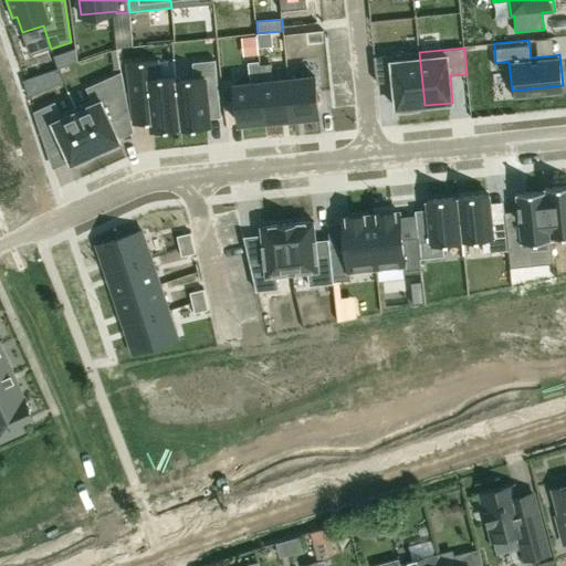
[(76,49),(54,55),(59,69),(77,62),(76,49)]
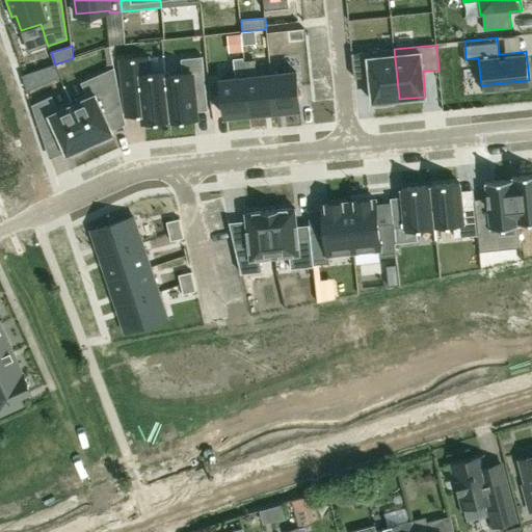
[(394,49),(352,53),(354,78),(371,76),(373,102),(399,99),(394,49)]
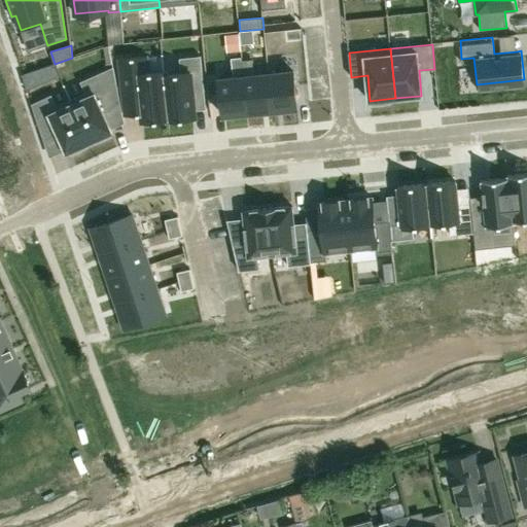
[(181,72),(165,74),(169,119),(169,121),(196,118),(194,94),(205,92),(201,56),(179,58),(181,72)]
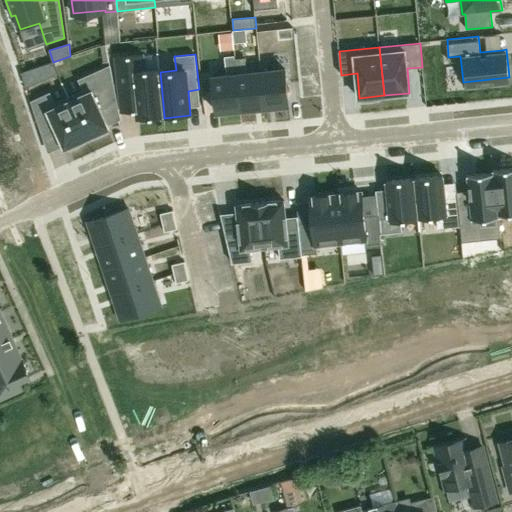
[(140,55),(116,57),(119,95),(121,113),(138,111),(138,119),(164,116),(160,72),(159,68),(141,70),(140,55)]
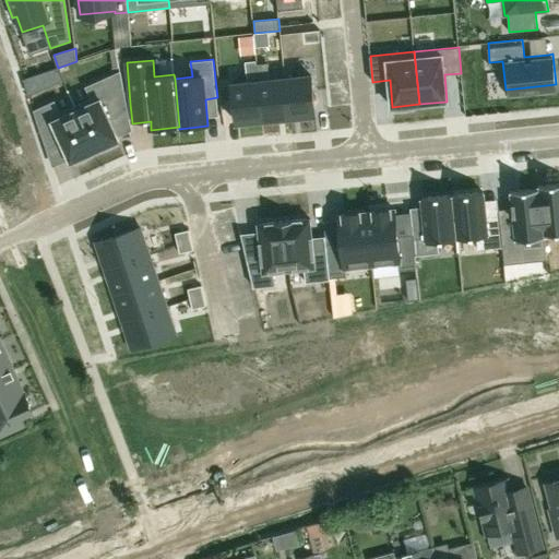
[(268,62),(257,63),(259,81),(263,120),(289,117),(285,79),(270,80),(268,62)]
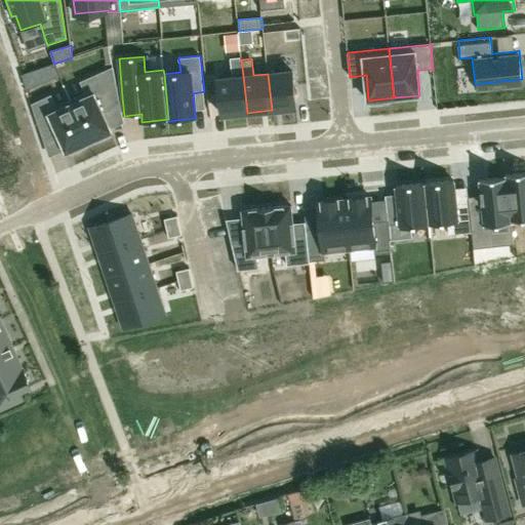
[(22,74),(27,88),(58,78),(54,64),(22,74)]
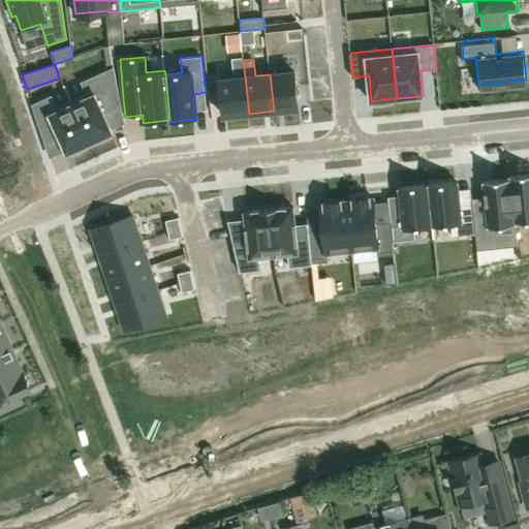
[(88,93),(71,100),(90,142),(95,139),(97,144),(112,136),(111,132),(113,131),(112,129),(103,112),(121,103),(114,68),(83,83),(88,93)]
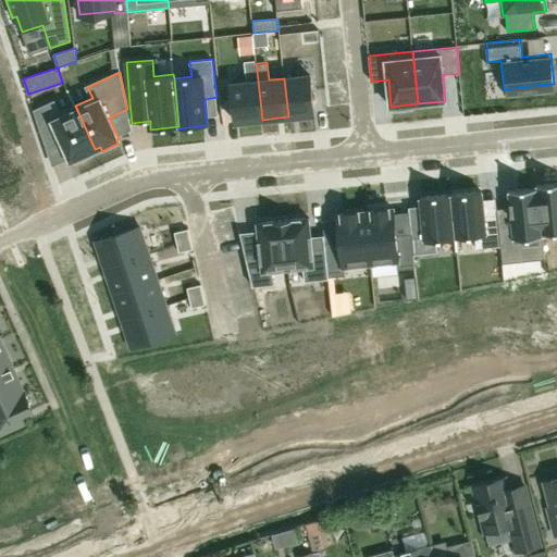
[(310,75),(284,78),(288,116),(314,114),(310,75)]
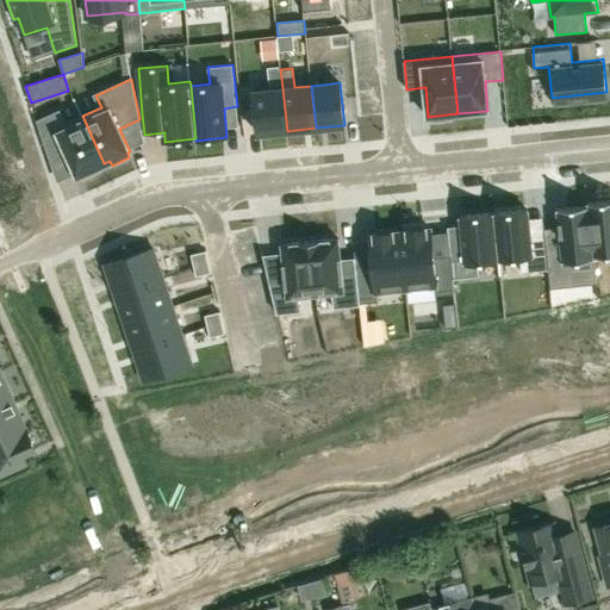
[(282,88),(254,92),(257,134),(287,131),(282,88)]
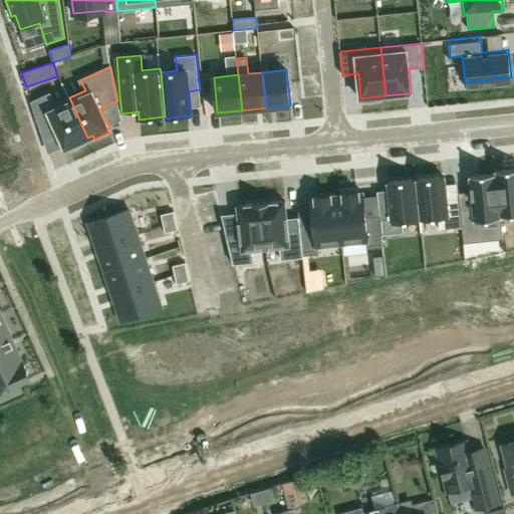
[(50,94),(31,102),(42,136),(57,130),(64,146),(65,148),(68,147),(69,151),(84,144),(82,141),(87,138),(69,97),(54,104),(50,94)]
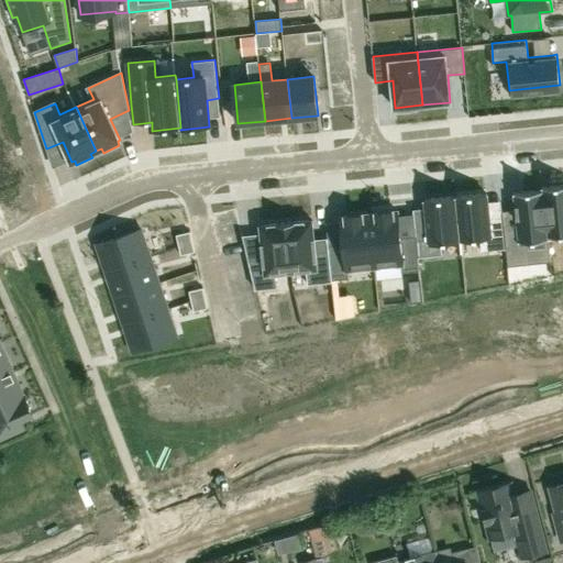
[(562,185),(543,187),(543,190),(549,236),(562,234),(562,185)]
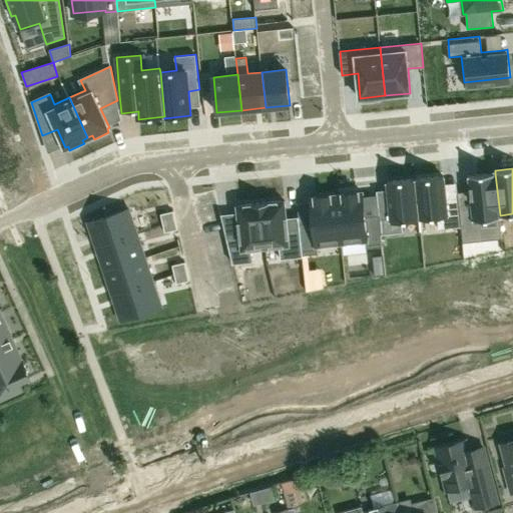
[(471,197),(458,198),(463,242),(483,240),(481,220),(500,218),(500,215),(495,173),(469,175),(470,191),(471,197)]
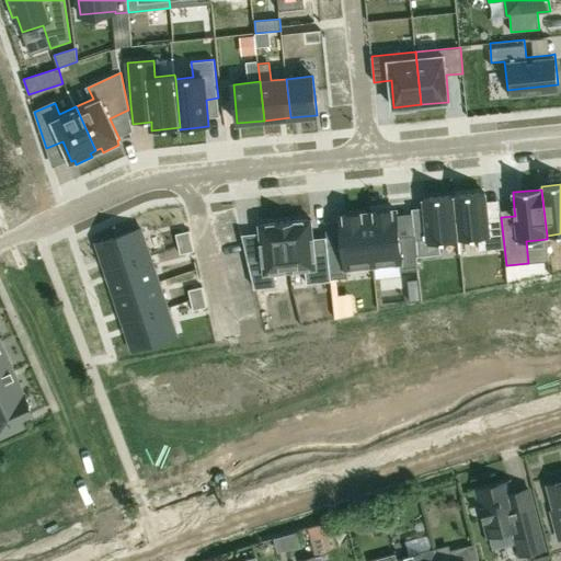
[(484,193),(455,195),(459,240),(478,238),(480,250),(504,248),(504,247),(501,217),(488,218),(485,201),(484,193)]
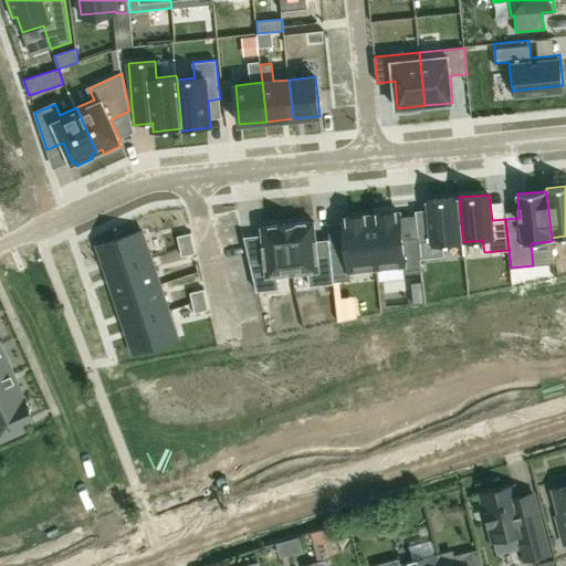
[(430,227),(417,228),(418,237),(420,259),(444,257),(443,243),(463,242),(459,197),(428,200),(429,209),(430,227)]
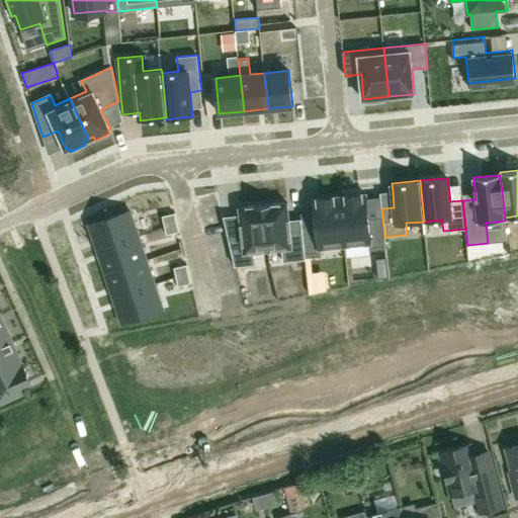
[(361,193),(346,195),(346,196),(340,197),(345,245),(369,243),(370,251),(385,249),(384,237),(382,217),(368,219),(366,198),(366,194),(361,194),(361,193)]
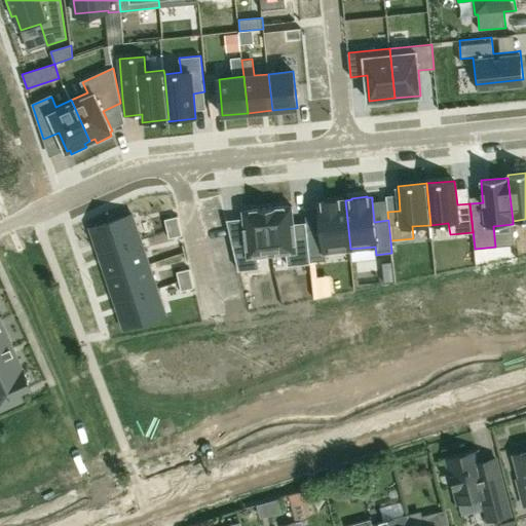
[(345,200),(338,200),(338,199),(323,201),(323,202),(318,202),(318,207),(321,227),(306,229),(307,234),(310,261),(326,260),(325,252),(350,249),(345,200)]
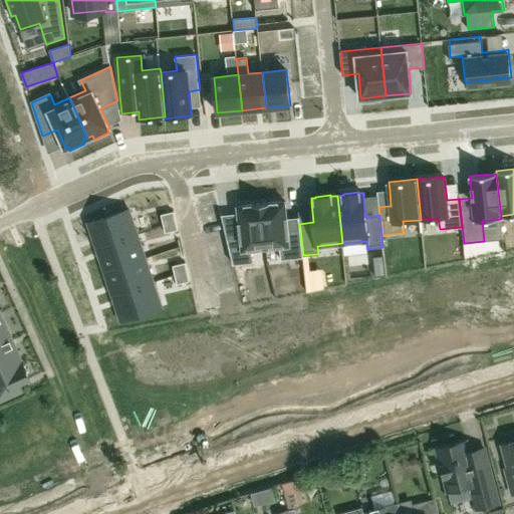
[(285,201),(261,203),(266,248),(280,247),(281,259),(303,257),(303,255),(300,229),(288,230),(287,218),(285,201)]
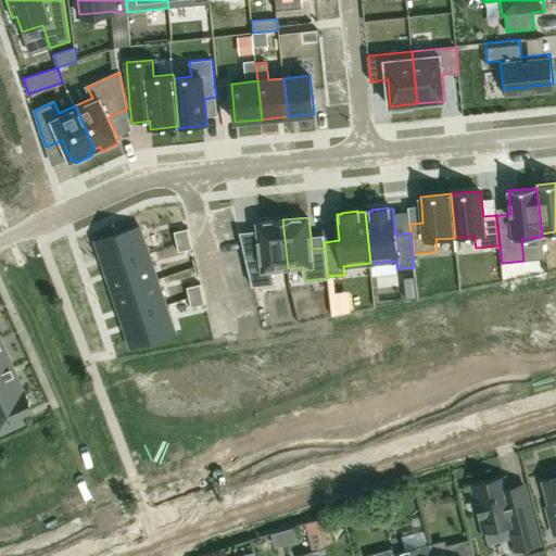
[(260,254),(245,255),(252,286),(274,283),(273,270),(288,268),(282,219),(256,223),(257,230),(260,254)]
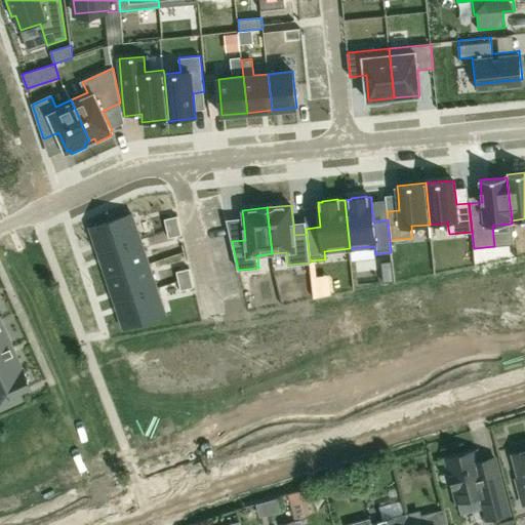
[(99,253),(139,239),(131,214),(90,228),(99,253)]
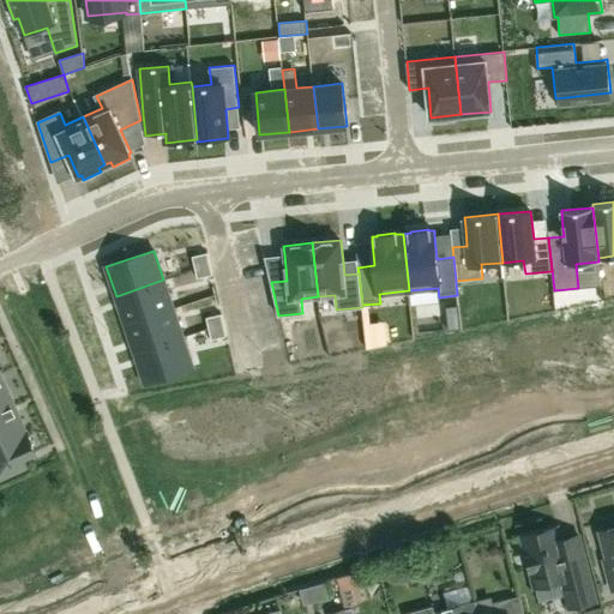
[(208,253),(192,257),(194,268),(210,264),(208,253)]
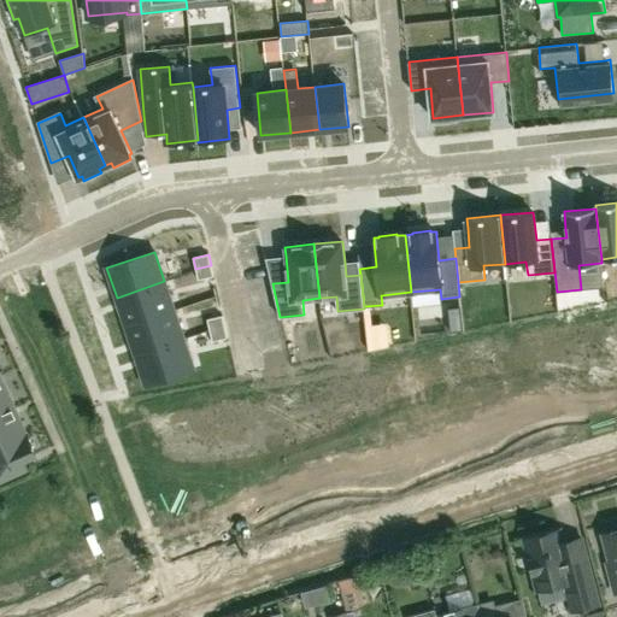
[(195,269),(199,280),(213,276),(211,265),(195,269)]
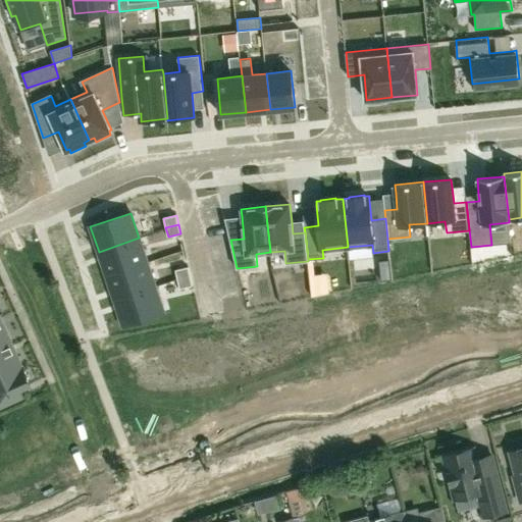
[(147,262),(139,238),(99,252),(107,276),(147,262)]
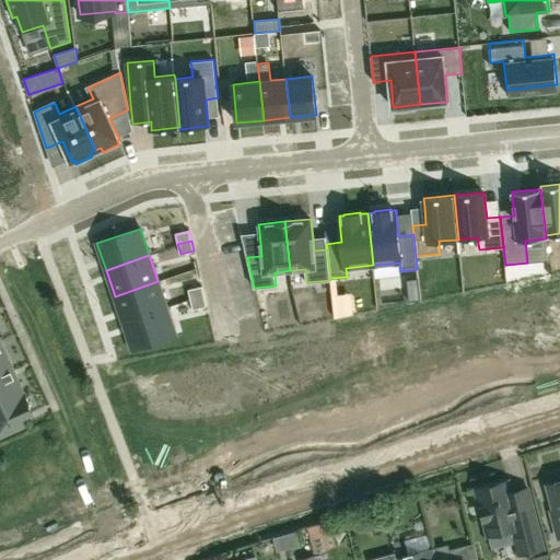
[(409,279),(409,288),(418,287),(418,278),(409,279)]
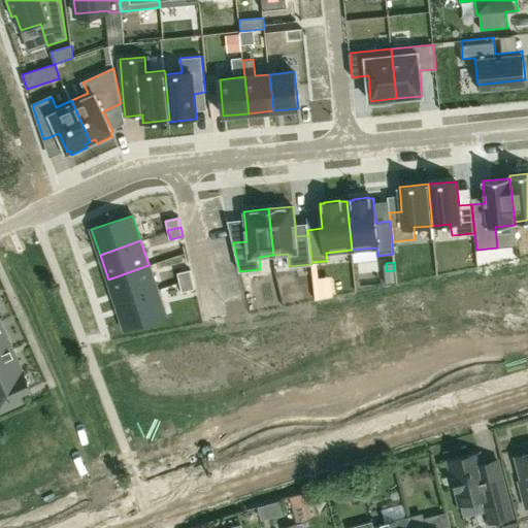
[(149,265),(108,279),(117,303),(157,290),(149,265)]
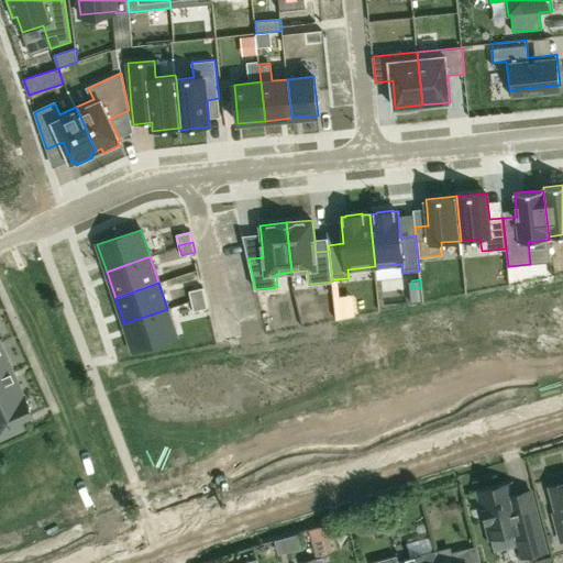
[(189,291),(191,301),(206,298),(203,288),(189,291)]
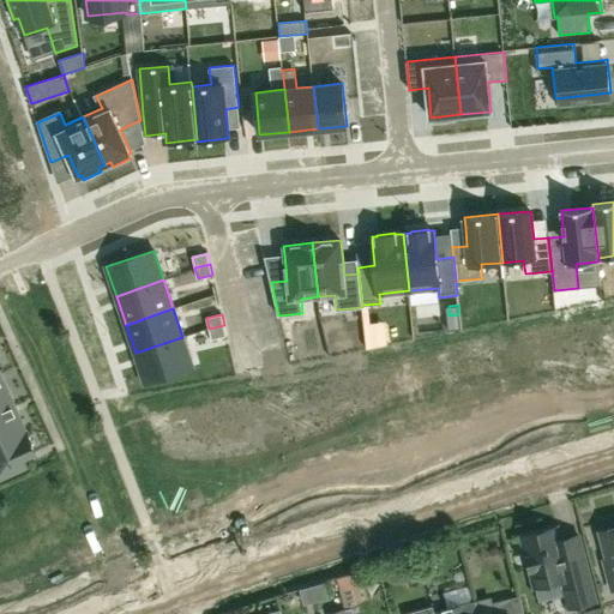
[(211,339),(227,336),(224,325),(209,329),(211,339)]
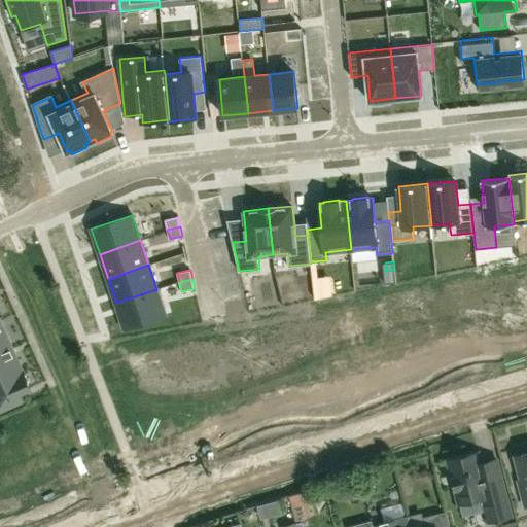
[(156,289),(116,303),(125,328),(166,315),(156,289)]
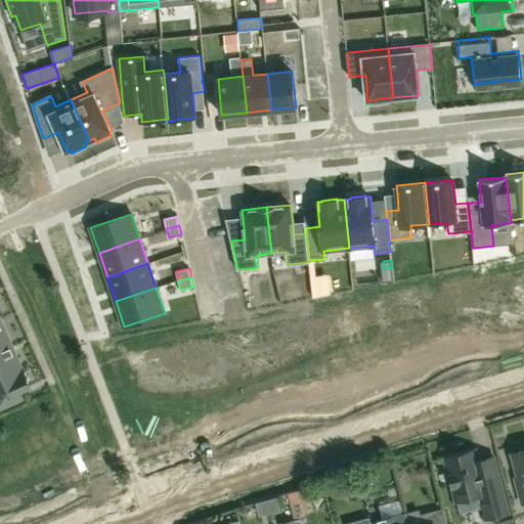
[(0,347),(11,343),(0,318),(0,347)]
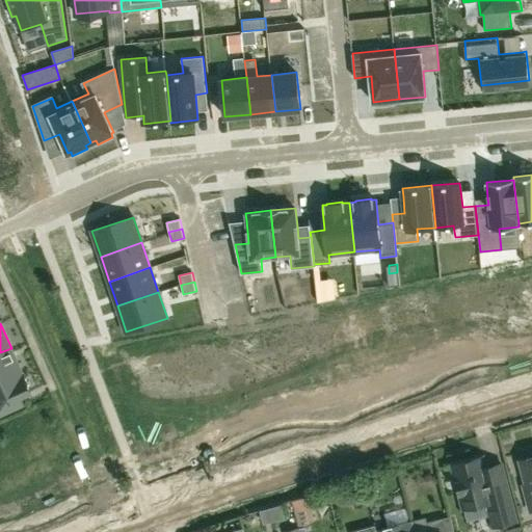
[(0,384),(23,375),(11,348),(0,352),(0,384)]
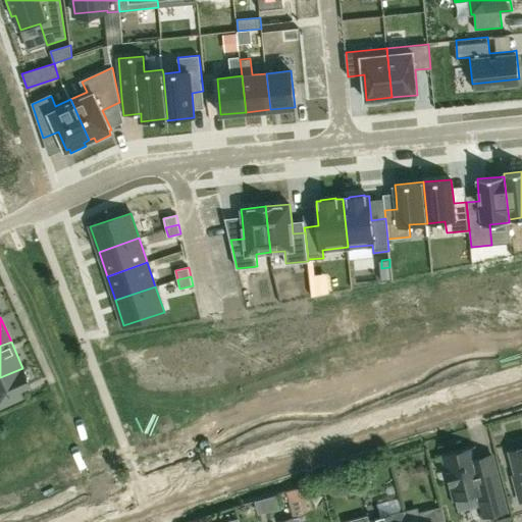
[(31,384),(22,368),(0,377),(0,407),(22,397),(19,389),(31,384)]
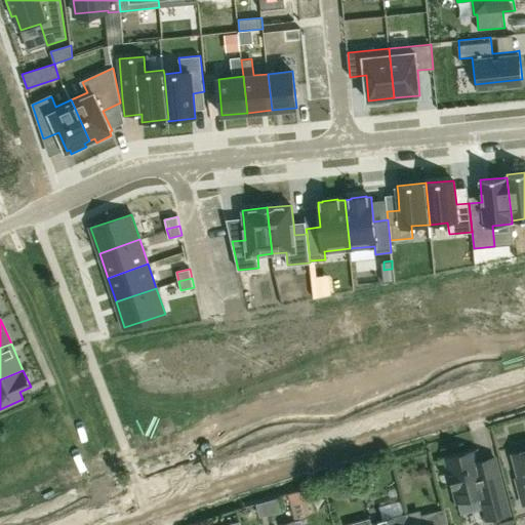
[(494,457),(479,461),(477,450),(446,458),(457,501),(481,495),(488,519),(510,514),(494,457)]
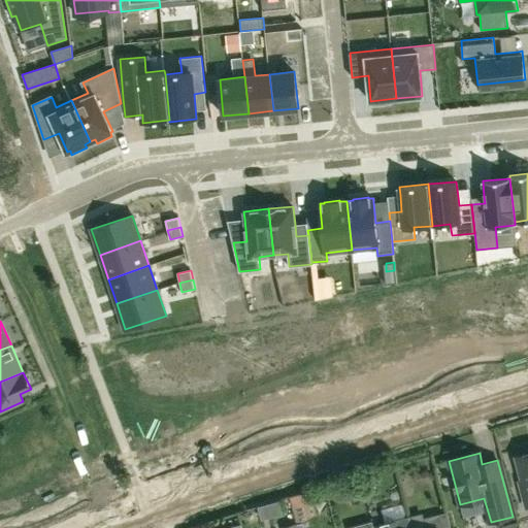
[(527,454),(517,457),(523,481),(520,482),(527,506),(527,454)]
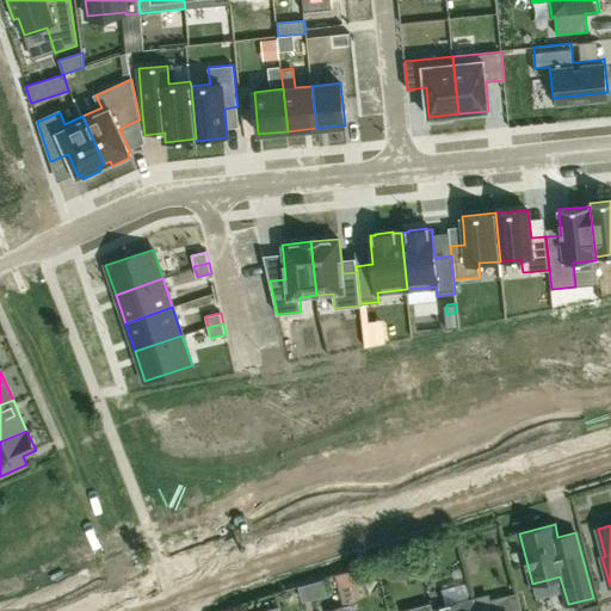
[(522,610),(518,593),(491,599),(493,610),(522,610)]
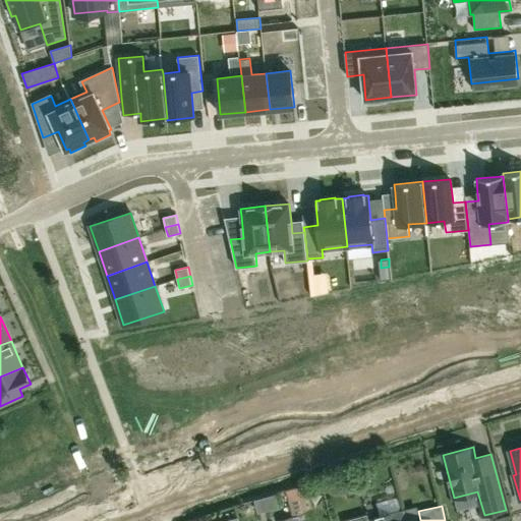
[(407,520),(404,509),(369,518),(369,520),(407,520)]
